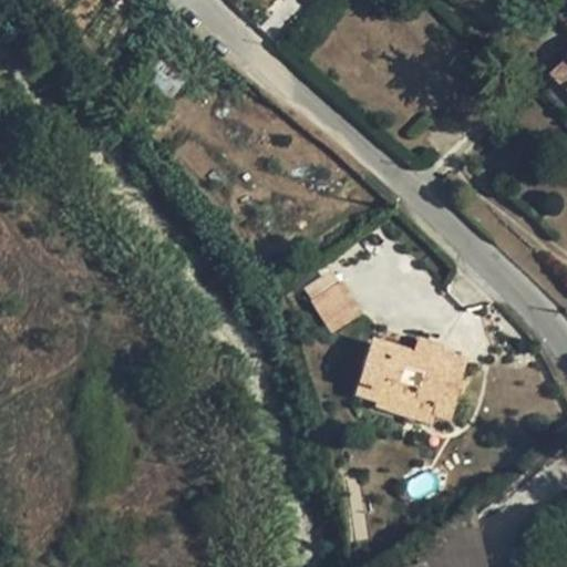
[(172,22),(166,28),(172,34),(178,29),(172,22)]
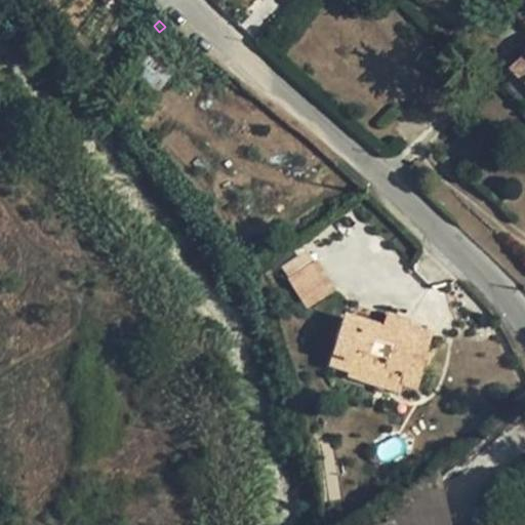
[(524,53),(509,69),(524,85),(524,53)]
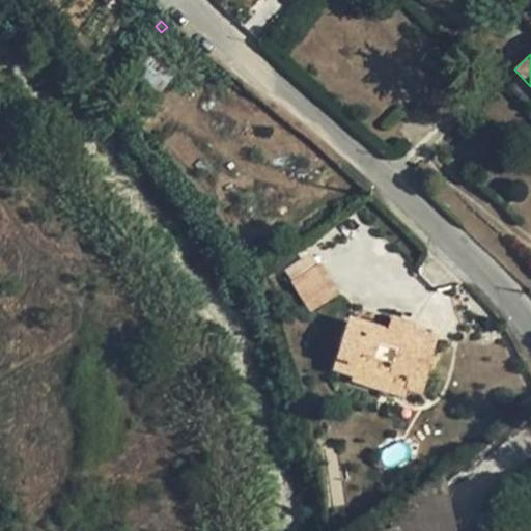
[(319,268),(294,284),(310,310),(336,295),(319,268)]
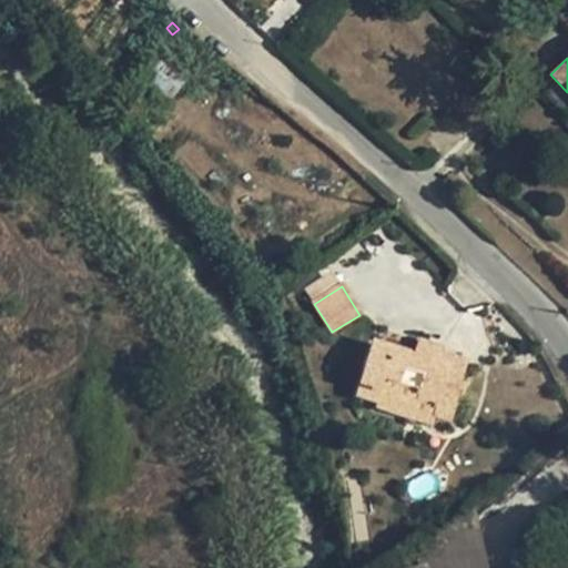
[(418,341),(414,356),(373,344),(355,397),(378,404),(384,382),(419,392),(417,401),(436,406),(434,417),(435,417),(452,423),(468,362),(443,355),(444,348),(418,341)]
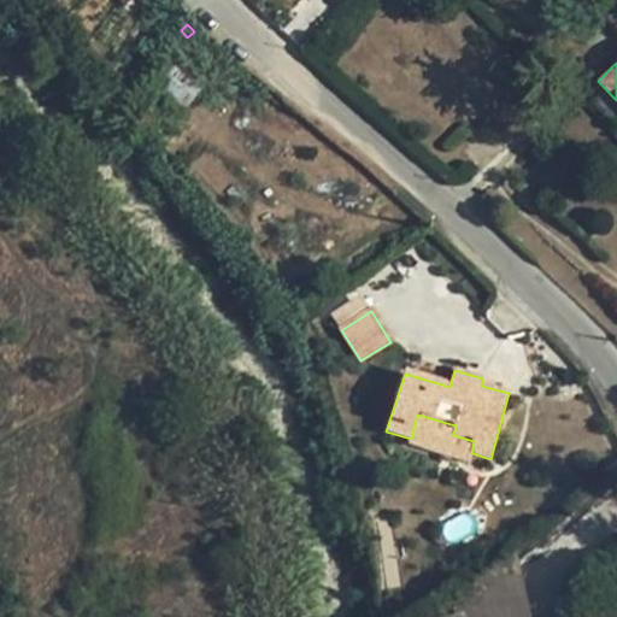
[(411,439),(410,444),(470,462),(472,453),(471,453),(474,441),(453,435),(456,425),(417,415),(411,439)]
